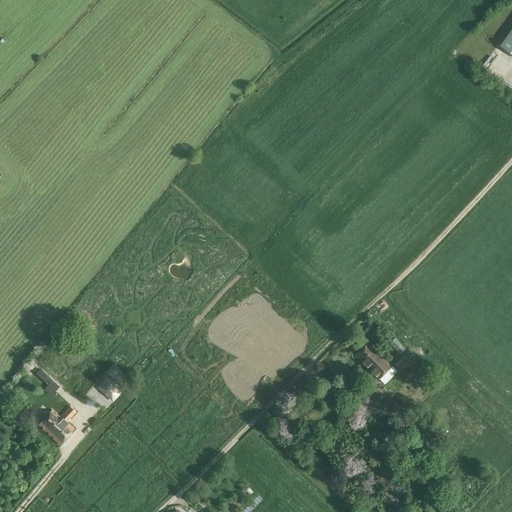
[(511,29),(500,46),(511,54),(511,29)]
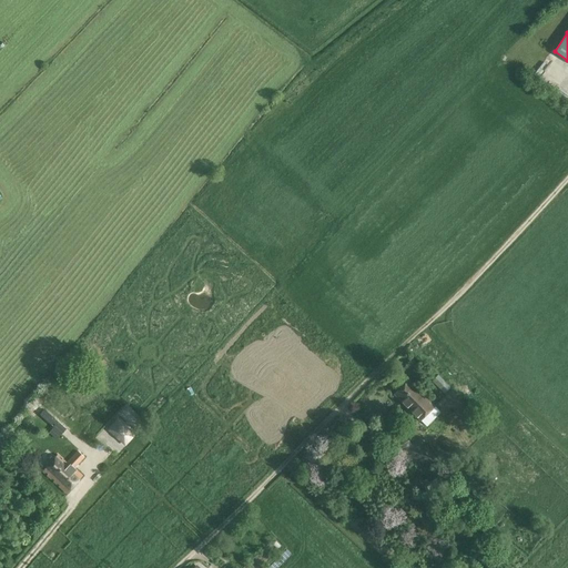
[(443,392),(448,386),(437,374),(432,379),(443,392)]
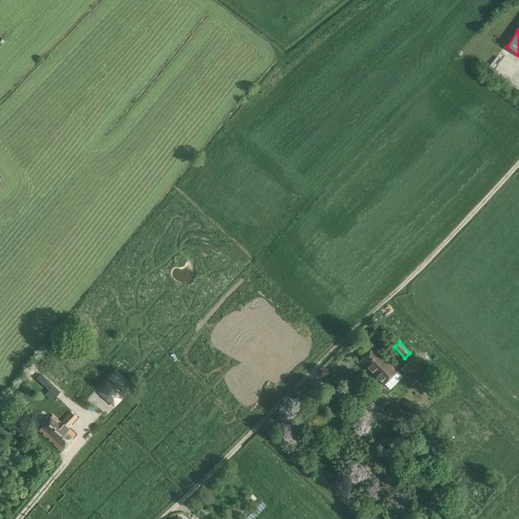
[(373,347),(360,360),(389,390),(402,377),(373,347)]
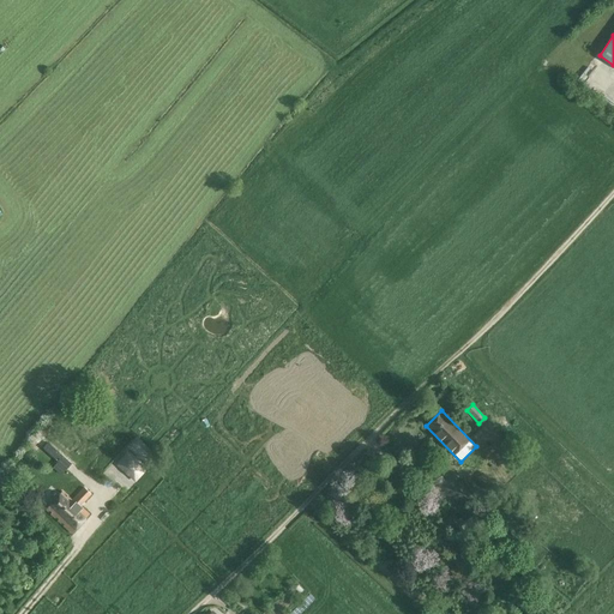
[(48,440),(40,433),(29,445),(30,445),(38,452),(48,440)]
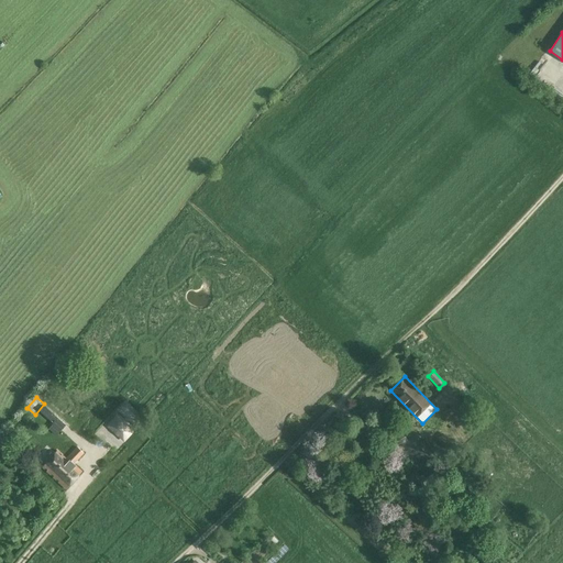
[(446,403),(454,410),(460,406),(452,397),(446,403)]
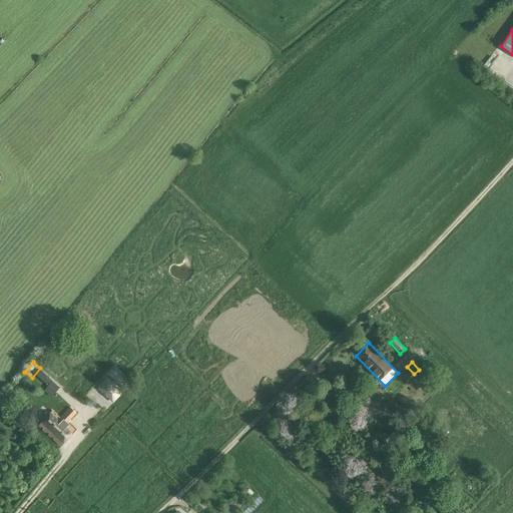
[(50,378),(40,370),(36,375),(48,386),(45,389),(53,396),(56,392),(63,384),(53,376),(50,378)]
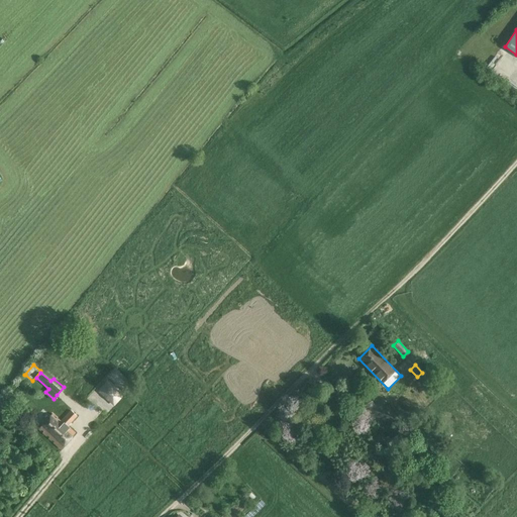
[(104,396),(112,387),(108,383),(99,392),(104,396)]
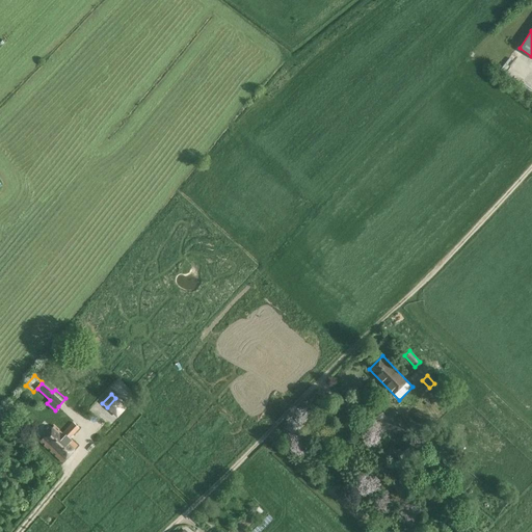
[(122,403),(113,414),(117,418),(127,407),(122,403)]
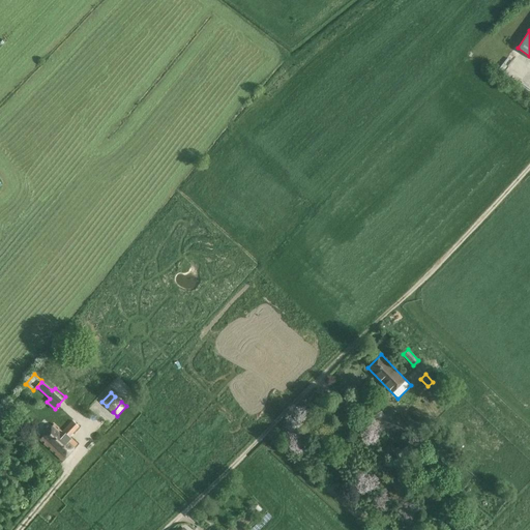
[(374,423),(384,417),(379,409),(377,405),(366,411),(369,415),(374,423)]
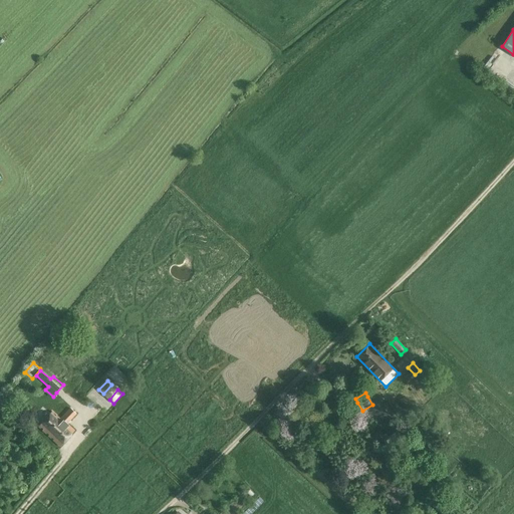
[(61,446),(74,432),(66,425),(76,414),(70,409),(60,419),(52,413),(39,427),(61,446)]
